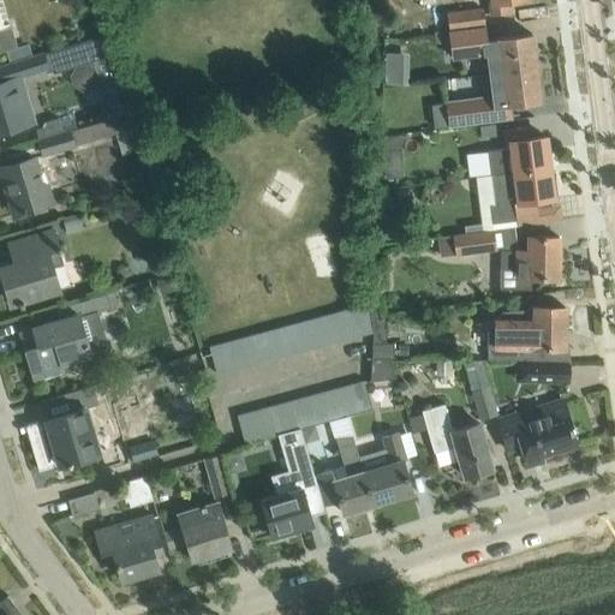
[(11,25),(3,0),(0,0),(0,51),(17,46),(11,25)]
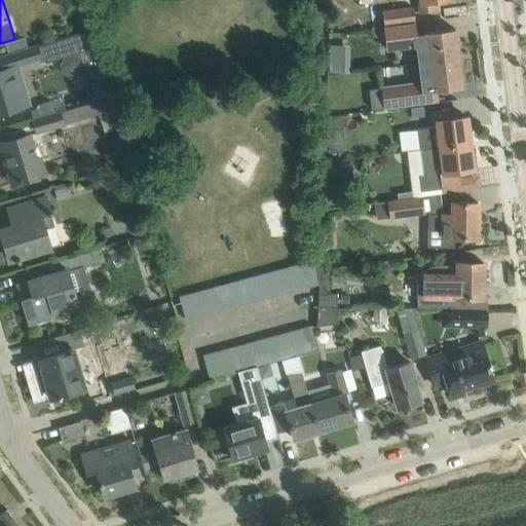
[(384,25),(415,21),(414,12),(418,11),(419,12),(437,10),(437,9),(431,10),(430,1),(436,0),(403,0),(405,7),(371,11),(372,23),(384,22),(384,25)]
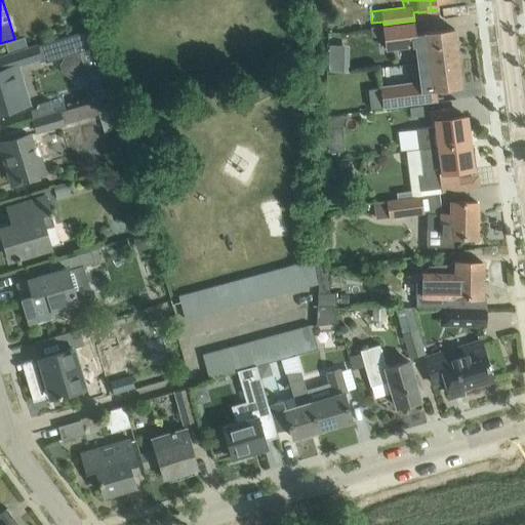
[(417,62),(456,56),(454,40),(455,40),(454,29),(423,32),(423,33),(415,34),(414,21),(384,25),(370,27),(371,28),(364,29),(365,37),(385,34),(387,49),(415,46),(417,62)]
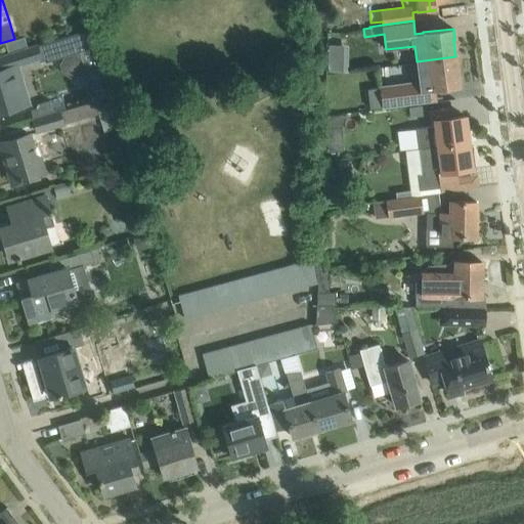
[(47,61),(93,47),(88,30),(38,45),(0,56),(0,113),(31,101),(19,67),(41,59),(47,61)]
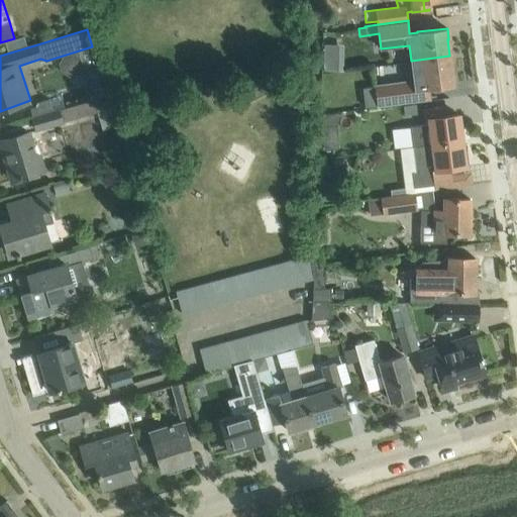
[(323,43),(323,70),(337,70),(337,43),(323,43)]
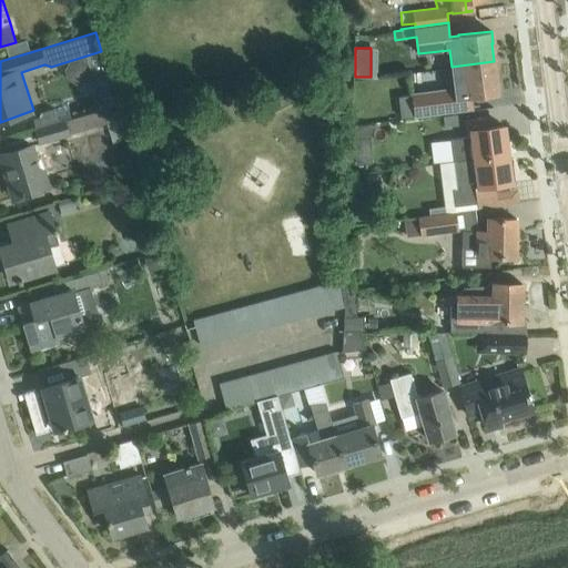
[(454,88),(413,93),(414,94),(416,115),(416,117),(434,114),(474,110),(473,98),(499,94),(498,82),(496,82),(494,61),(452,67),(454,88)]
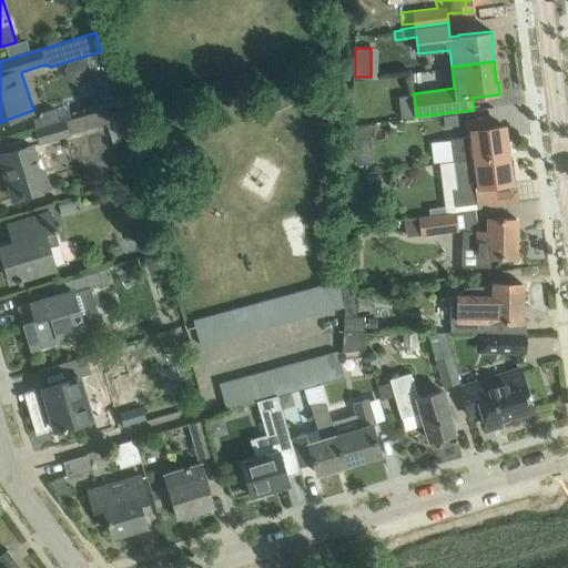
[(111,107),(118,104),(107,71),(92,75),(102,110),(111,107)]
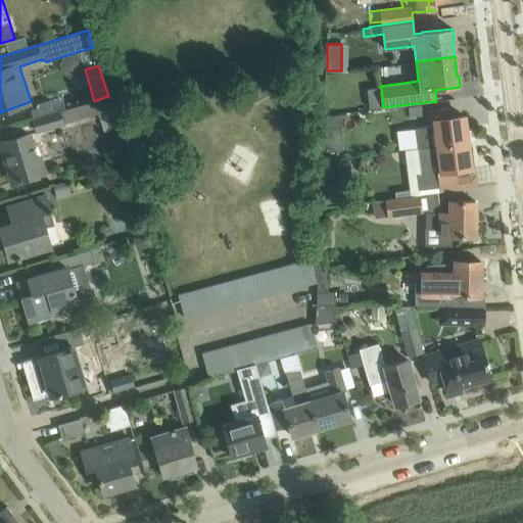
[(381,87),(368,89),(370,108),(383,106),(381,87)]
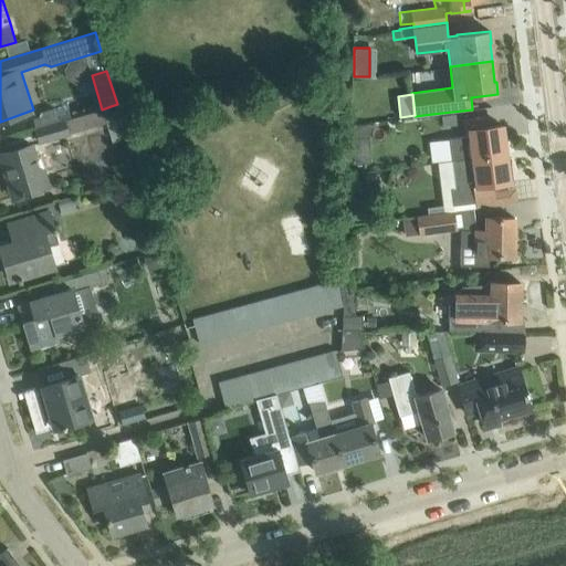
[(35,127),(40,144),(106,123),(109,122),(115,119),(111,106),(102,109),(71,118),(70,116),(58,121),(42,125),(35,127)]
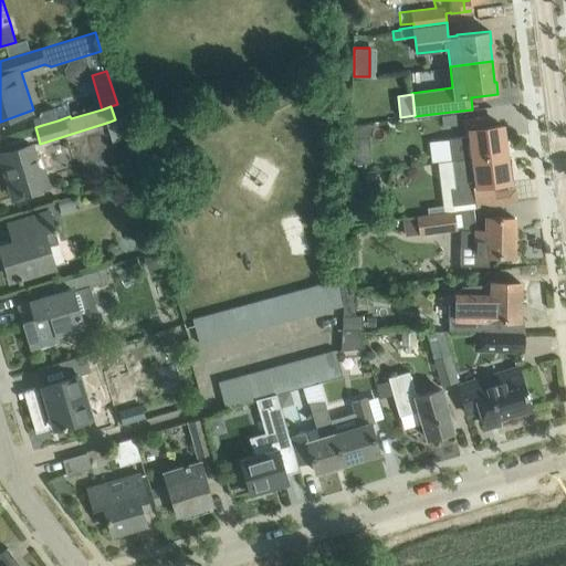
[(60,108),(40,115),(42,125),(58,121),(70,116),(67,106),(60,108)]
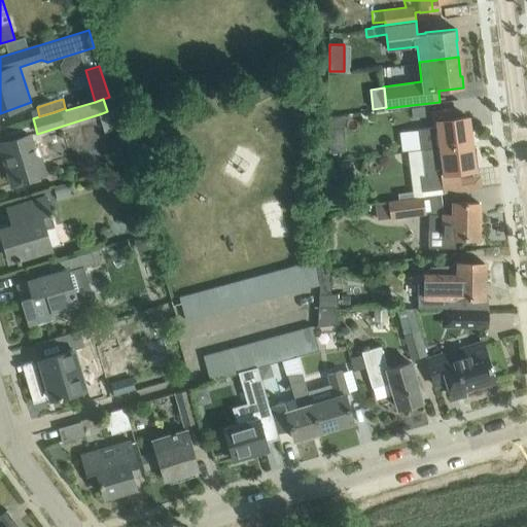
[(434,127),(418,129),(421,149),(430,147),(470,142),(467,116),(447,119),(446,110),(451,109),(451,108),(432,110),(434,127)]
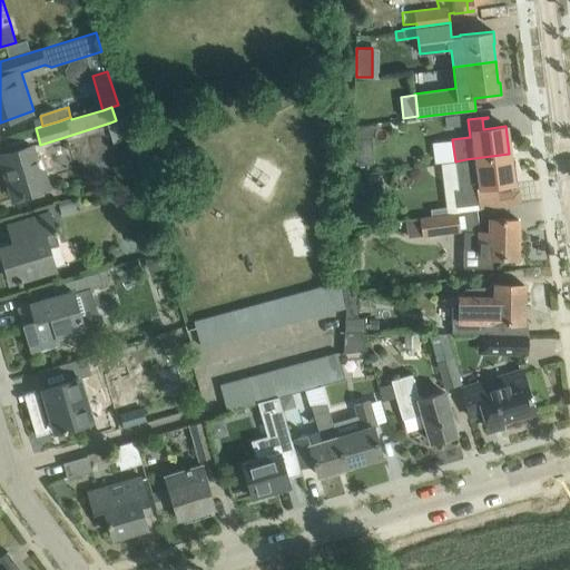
[(372,125),(355,126),(355,139),(372,139),(372,125)]
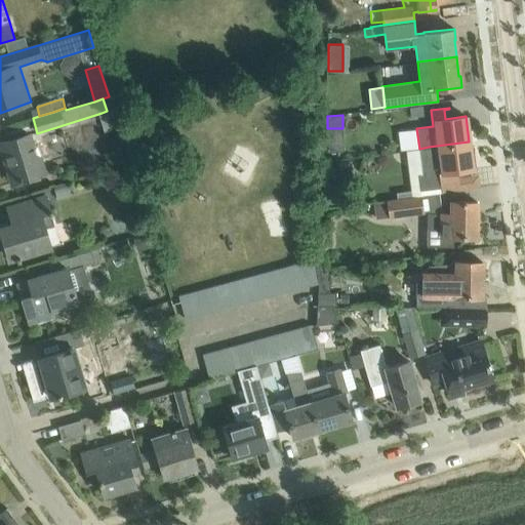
[(0,145),(11,183),(31,176),(41,173),(29,134),(0,143),(0,145)]
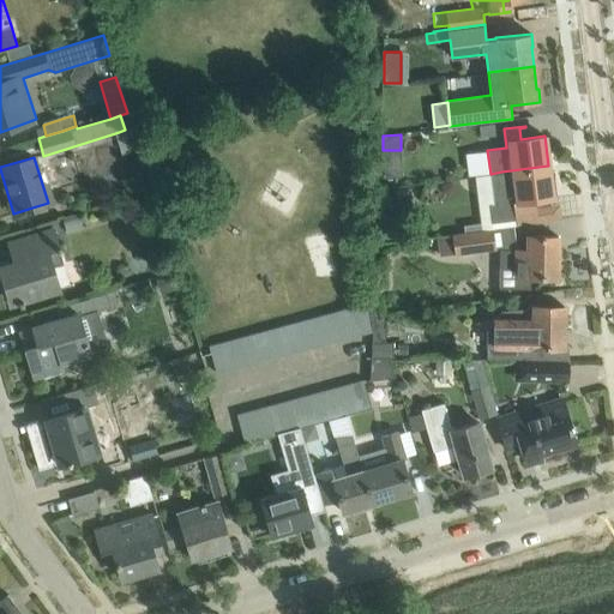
[(494,204),(491,204),(493,222),(516,220),(516,224),(537,222),(535,200),(553,198),(548,166),(501,172),(491,174),(494,204)]
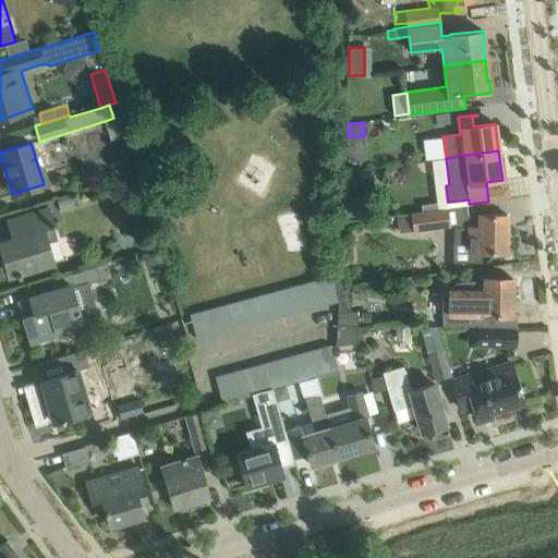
[(75,208),(71,193),(57,197),(61,213),(75,208)]
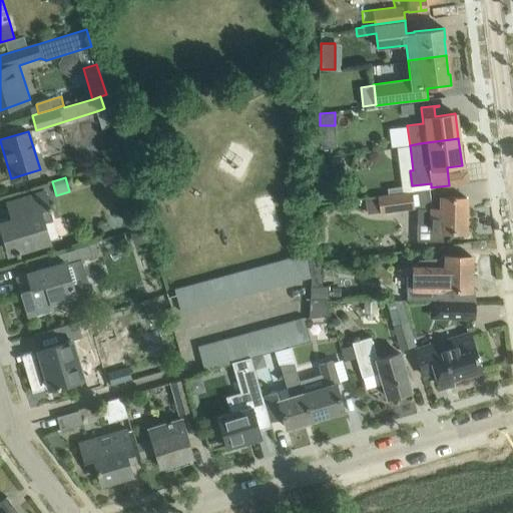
[(402,186),(388,188),(389,194),(402,192),(402,191),(402,186)]
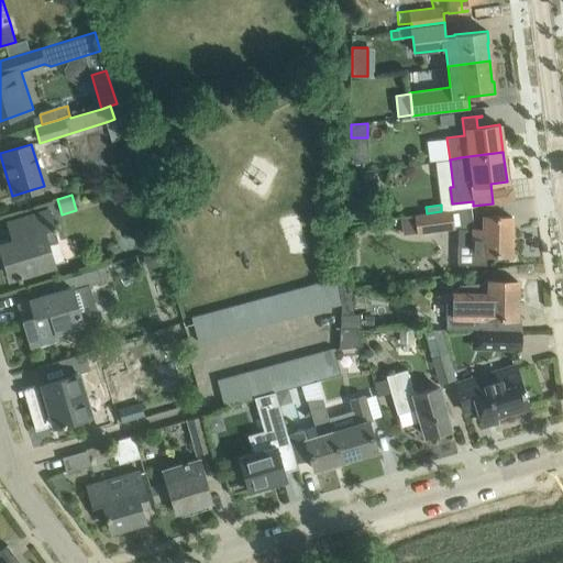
[(18,279),(22,278),(55,268),(47,243),(56,240),(47,210),(9,222),(14,241),(1,245),(11,277),(17,275),(18,279)]
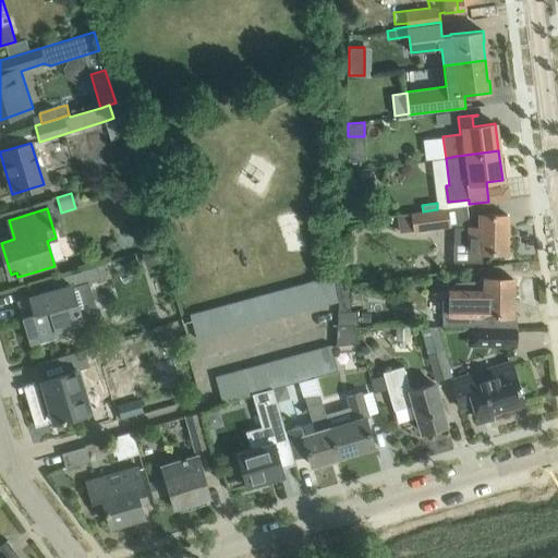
[(400,233),(413,231),(450,226),(448,208),(398,215),(400,233)]
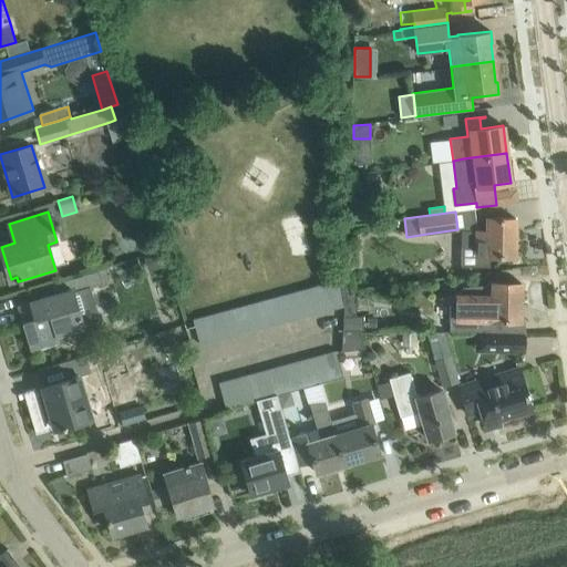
[(462,229),(462,248),(476,249),(476,266),(491,266),(491,256),(492,256),(514,256),(515,217),(495,217),(485,217),(485,229),(477,229),(477,230),(462,229)]
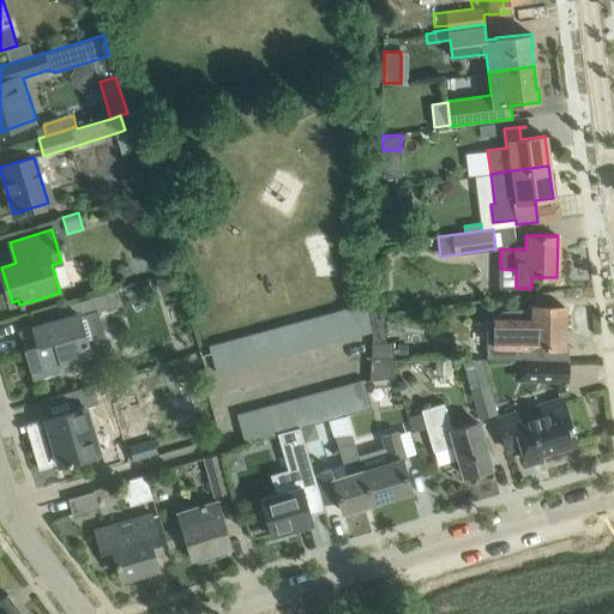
[(178,289),(173,274),(156,280),(161,294),(178,289)]
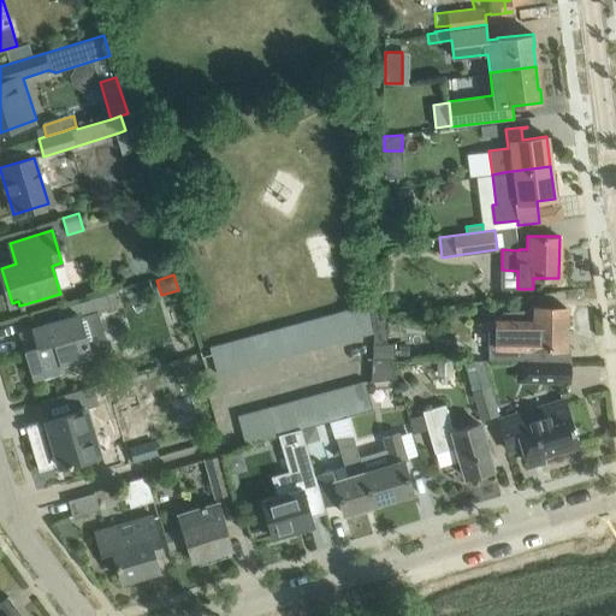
[(39,351),(27,354),(34,379),(57,372),(63,371),(61,363),(110,349),(99,313),(112,308),(107,292),(57,308),(60,320),(43,325),(31,329),(39,351)]
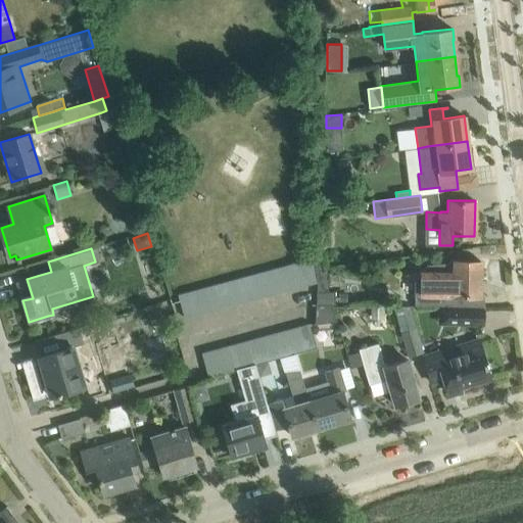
[(298,262),(303,284),(316,281),(315,279),(310,258),(298,262)]
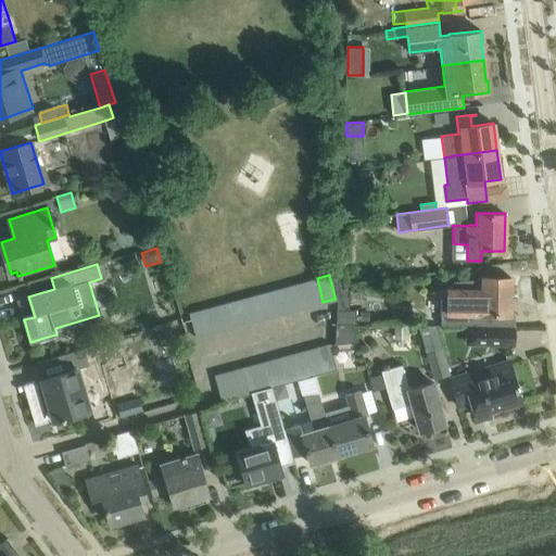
[(485,326),(497,325),(497,314),(510,314),(510,277),(489,277),(477,277),(477,279),(454,280),(450,288),(446,288),(446,289),(442,295),(441,325),(485,326)]
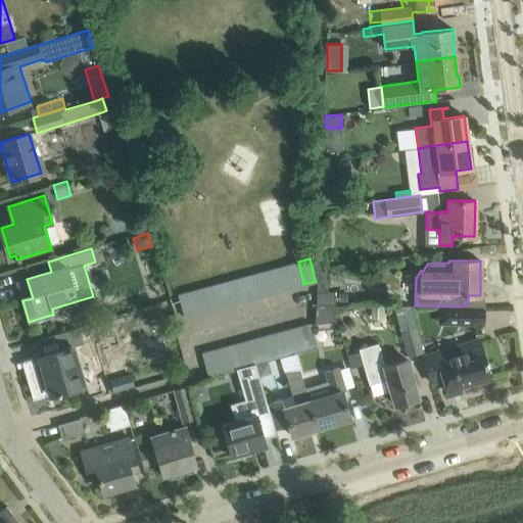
[(292,288),(303,284),(298,262),(286,266),(292,288)]
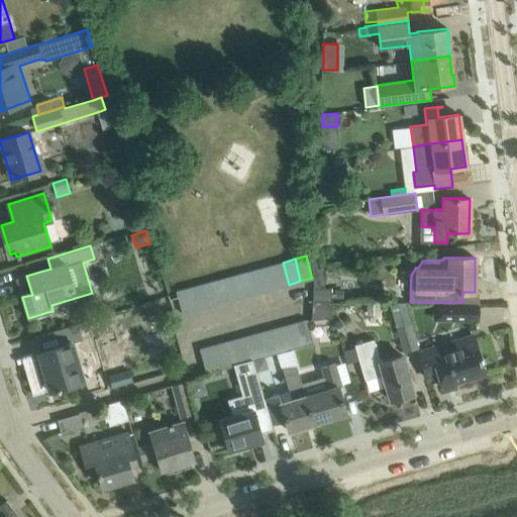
[(277,288),(289,285),(283,263),(271,266),(277,288)]
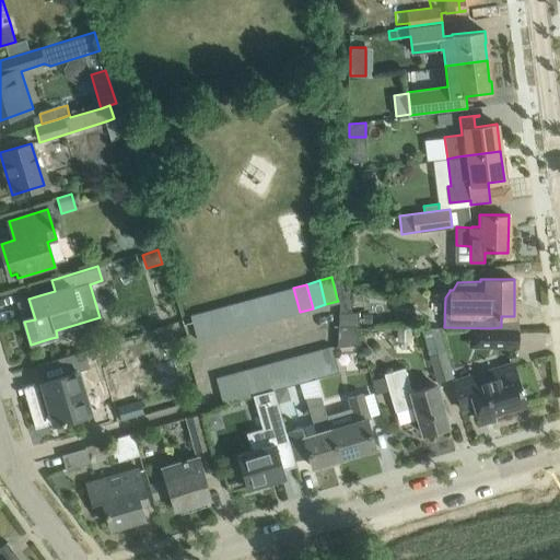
[(288,315),(300,312),(293,288),(281,291),(288,315)]
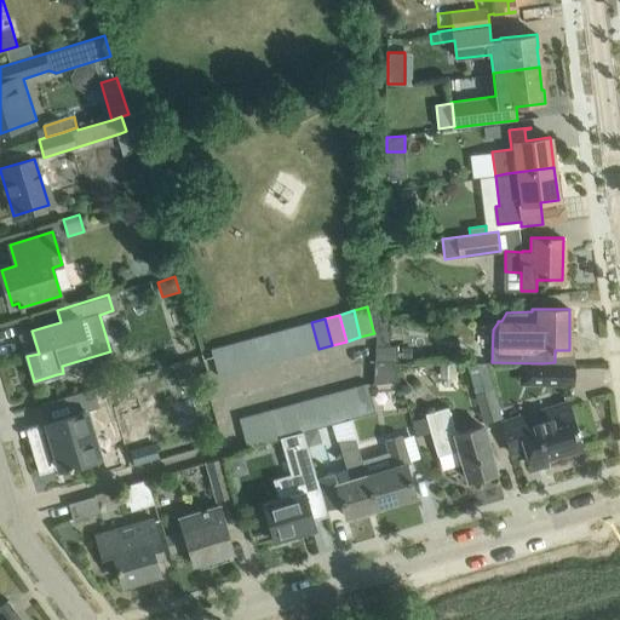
[(304,352),(319,349),(311,322),(297,326),(304,352)]
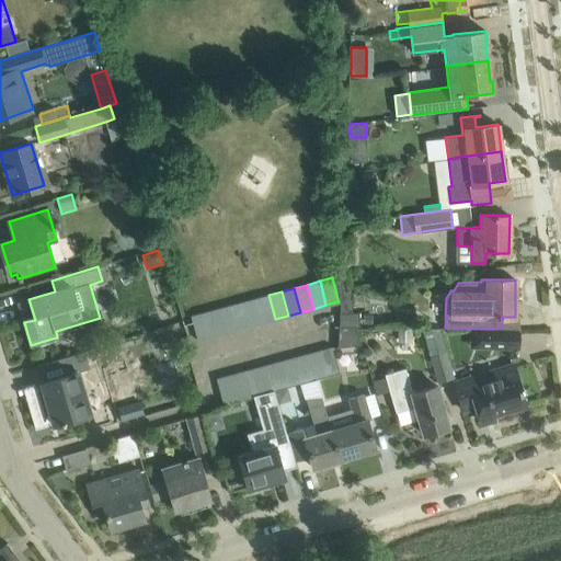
[(262,322),(275,319),(268,295),(256,298),(262,322)]
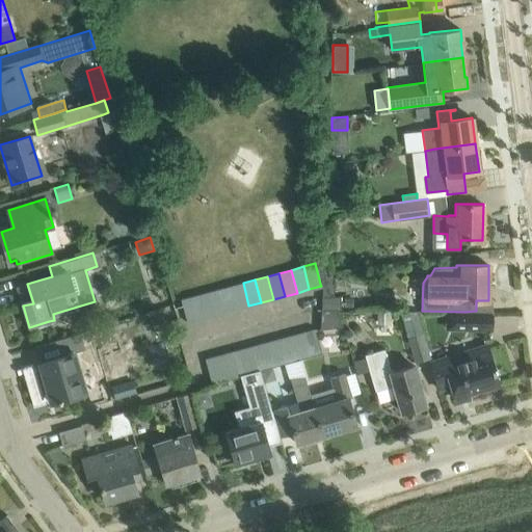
[(237,309),(248,306),(243,283),(231,286),(237,309)]
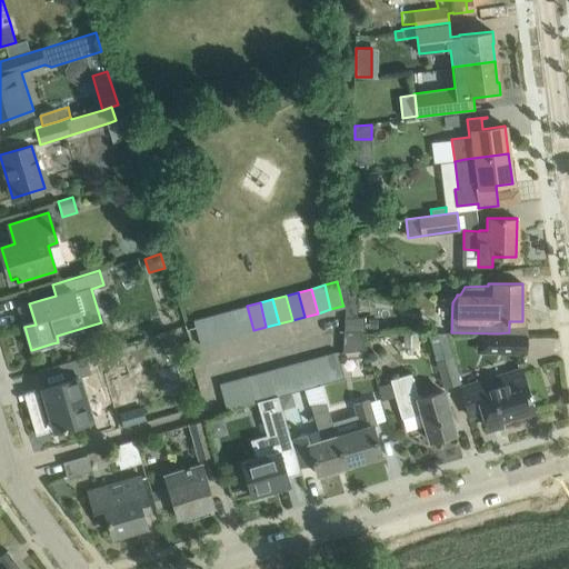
[(240,335),(253,330),(247,306),(233,309),(240,335)]
